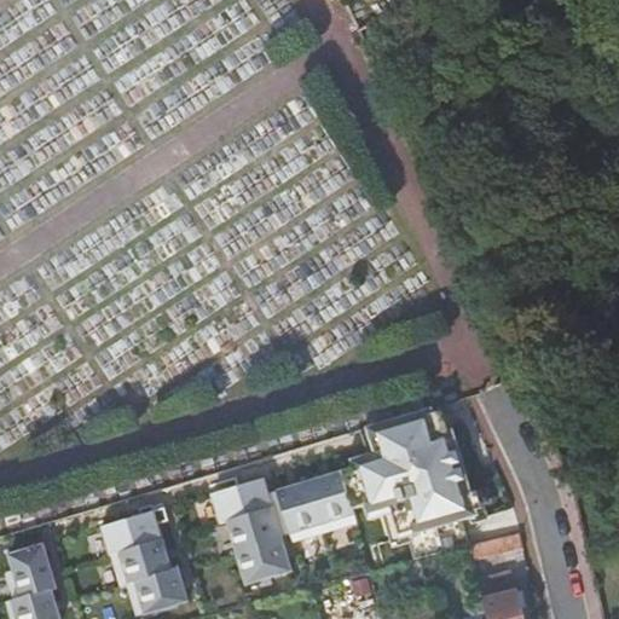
[(351,467),(337,470),(348,505),(362,502),(364,510),(385,504),(392,530),(410,524),(411,528),(474,510),(451,433),(427,440),(420,417),(374,431),(381,457),(351,467)]
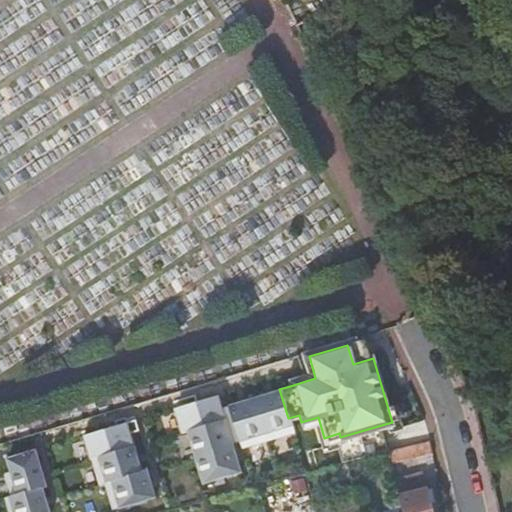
[(288,418),(279,389),(225,406),(236,441),(239,449),(292,432),(290,424),(288,418)]
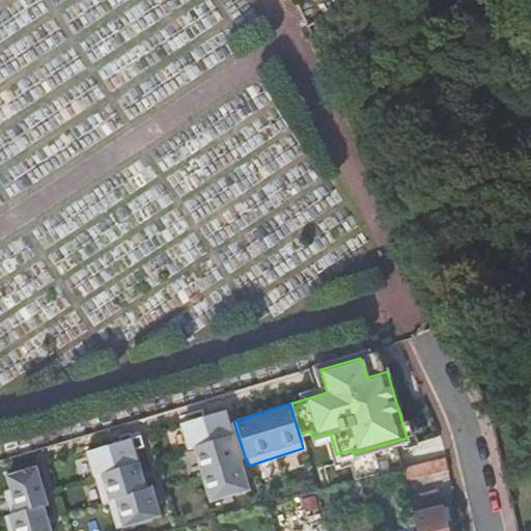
[(178,423),(186,447),(192,445),(233,432),(225,408),(178,423)]
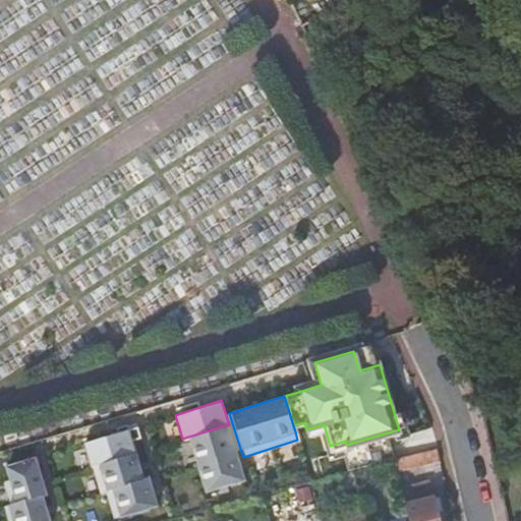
[(245,479),(229,424),(188,437),(206,493),(245,479)]
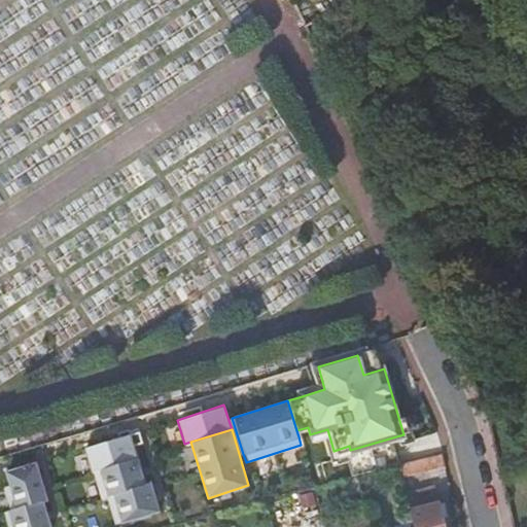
[(142,444),(139,433),(130,435),(86,450),(95,473),(138,460),(133,447),(142,444)]
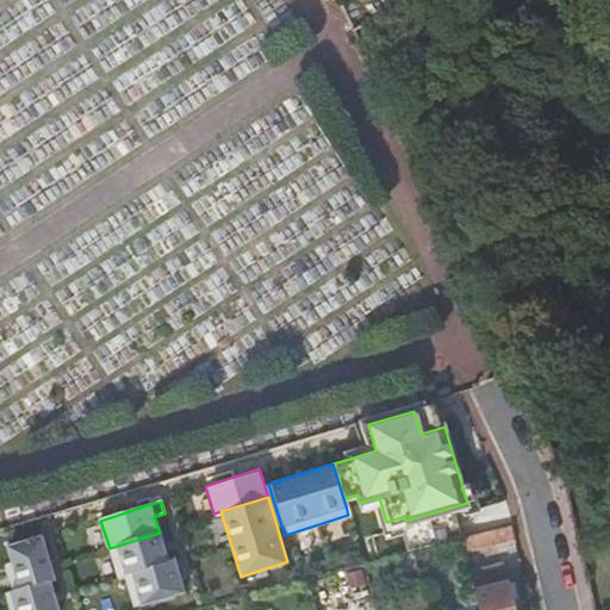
[(517,537),(514,524),(464,537),(467,551),(517,537)]
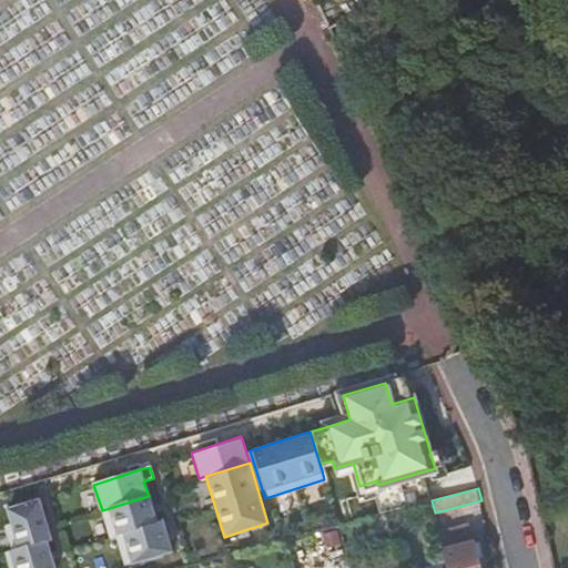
[(102,510),(111,538),(115,536),(156,523),(149,496),(102,510)]
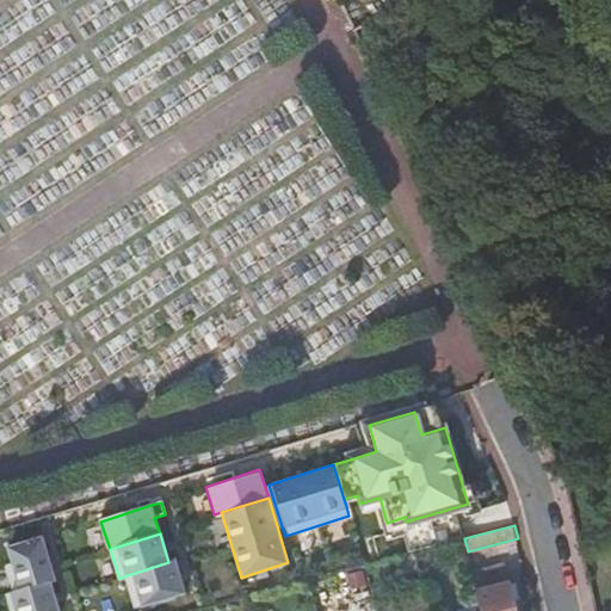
[(54,579),(41,535),(5,545),(7,556),(0,557),(0,560),(8,591),(17,588),(48,580),(54,579)]
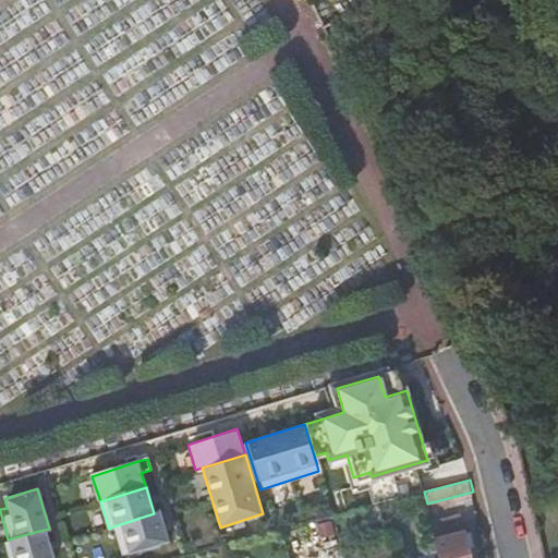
[(113,526),(123,556),(168,542),(159,512),(154,513),(113,526)]
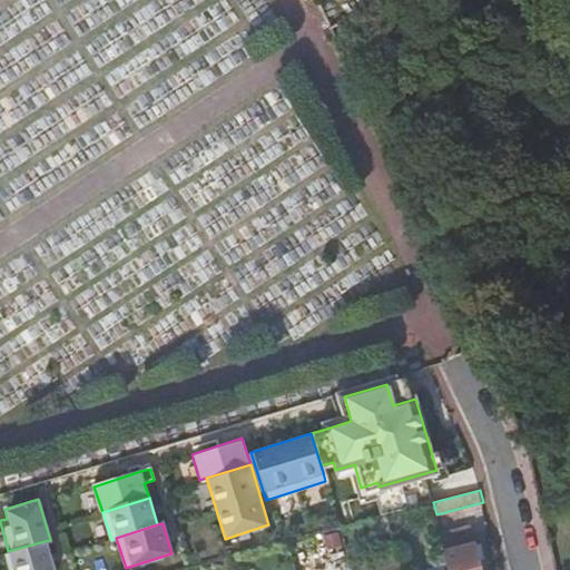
[(446,553),(451,569),(482,569),(480,560),(477,546),(472,528),(442,536),(446,553)]
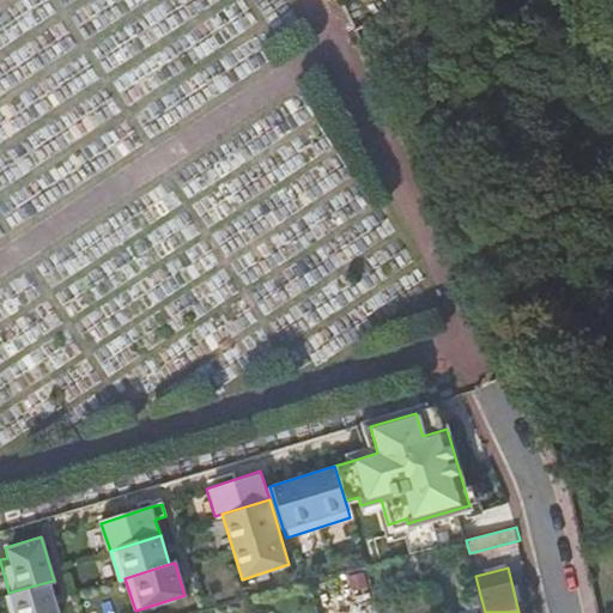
[(56,612),(48,582),(17,590),(4,595),(8,612),(56,612)]
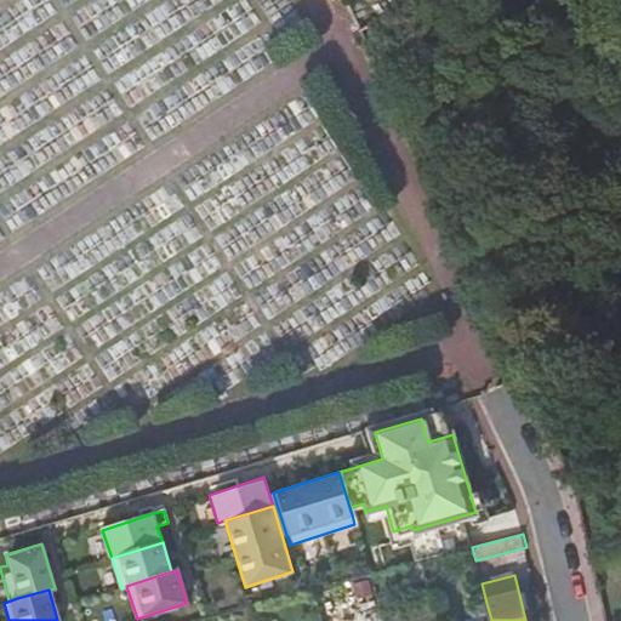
All buildings are outlined.
